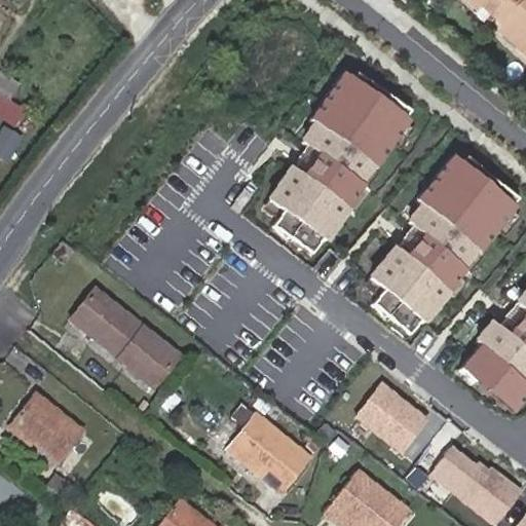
[(525,0),(499,0),(517,12),(525,0)]
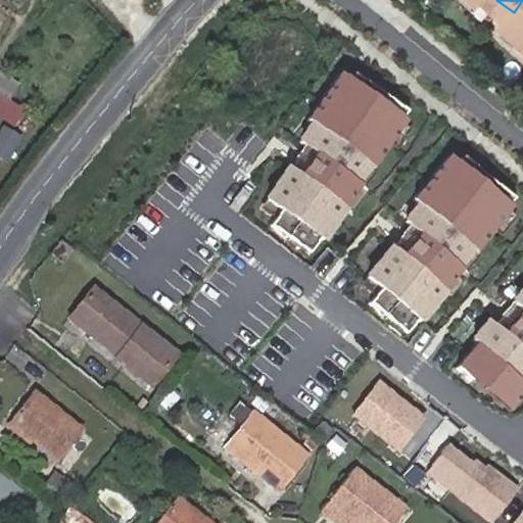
[(522,0),(514,12),(522,20),(522,0)]
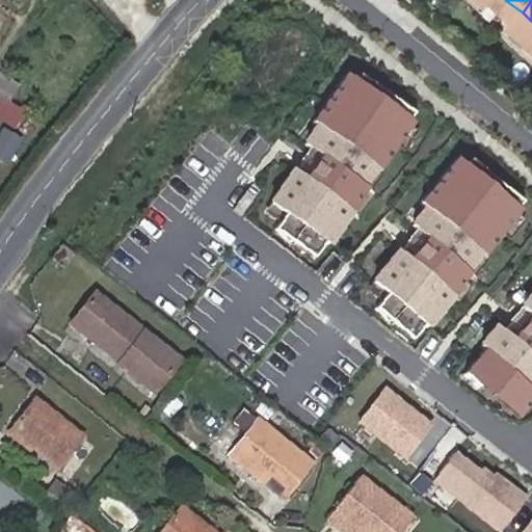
[(0,70),(0,117),(16,128),(27,111),(12,102),(22,85),(0,70)]
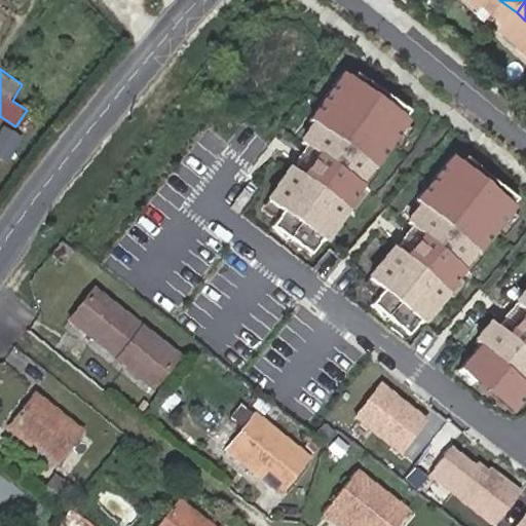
[(418,119),(348,72),(304,139),(324,151),(309,173),(295,163),(270,198),(334,242),(418,119)]
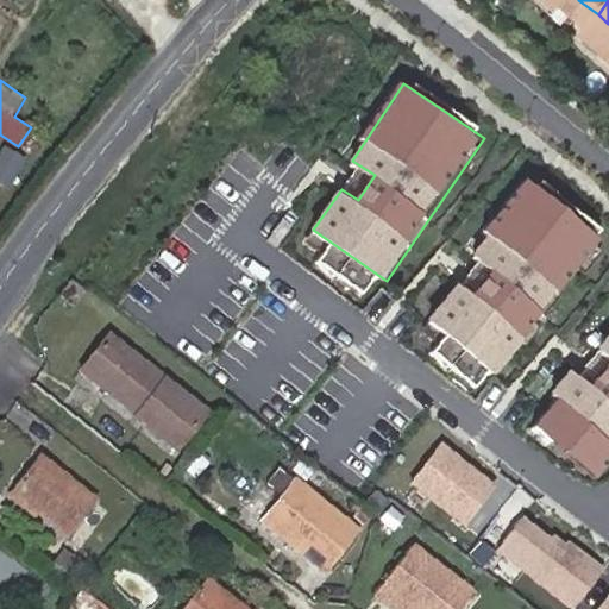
[(25,156),(4,144),(0,150),(0,179),(10,184),(25,156)]
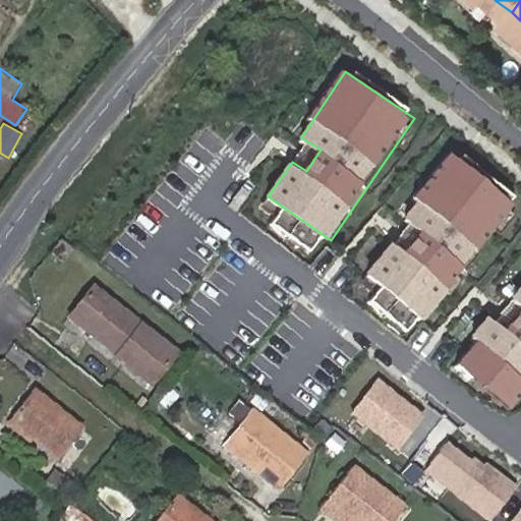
[(396,240),(367,273),(427,321),(517,205),(454,152),(419,196),(421,199),(405,220),(414,225),(401,244),(396,240)]
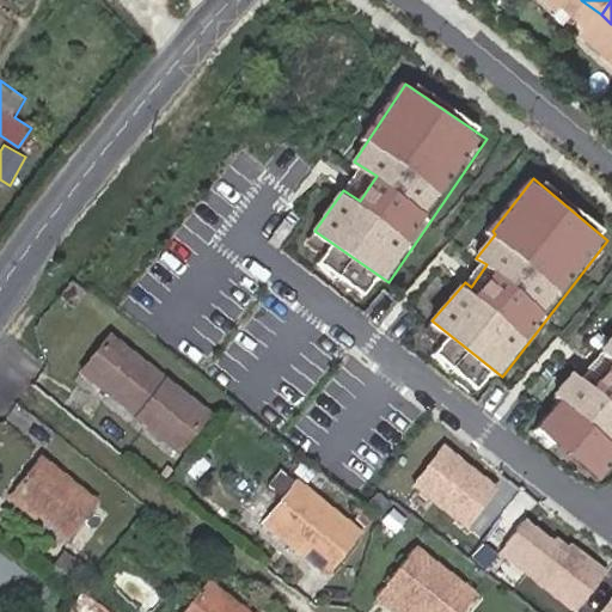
[(204,412),(105,334),(79,365),(135,409),(130,416),(175,451),(204,412)]
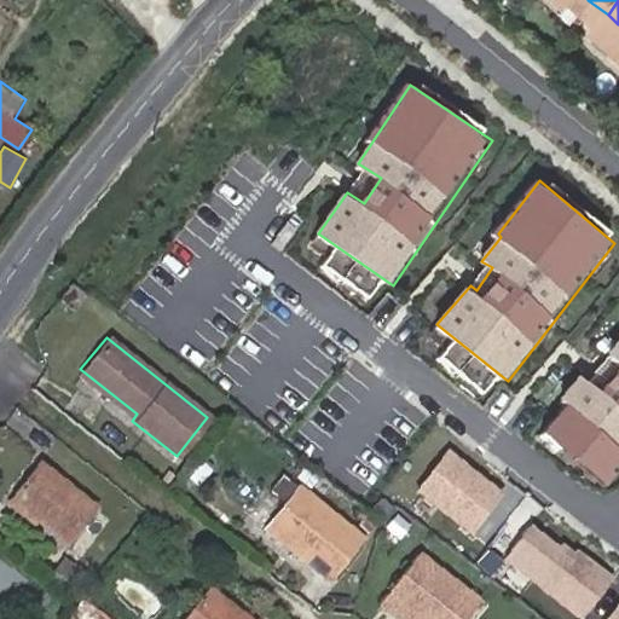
[(618,479),(618,343),(611,353),(613,357),(595,381),(585,374),(562,398),(570,403),(547,429),(612,487),(618,479)]
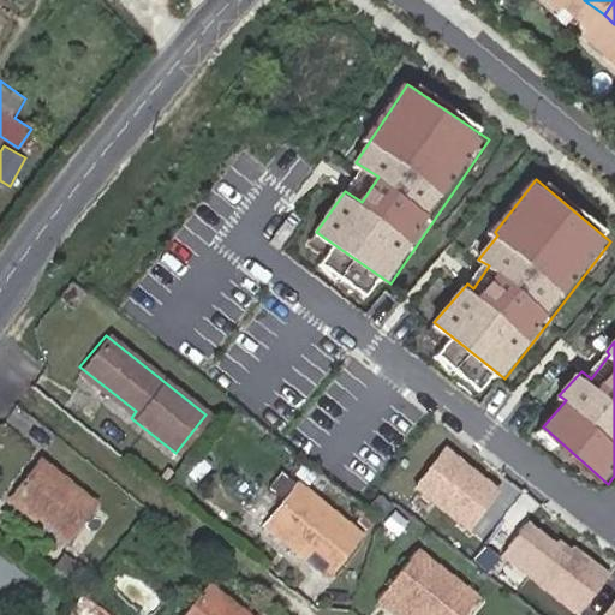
[(447,446),(415,487),(471,531),(506,490),(447,446)]
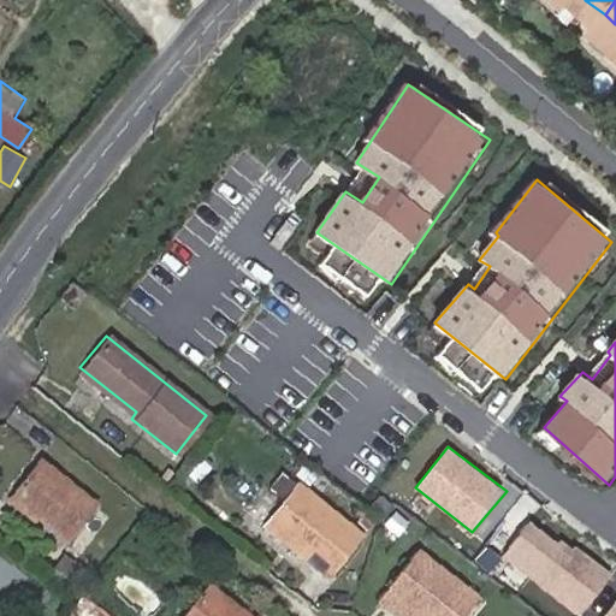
[(46,513),(41,519),(75,548),(105,508),(45,458),(21,491),(46,513)]
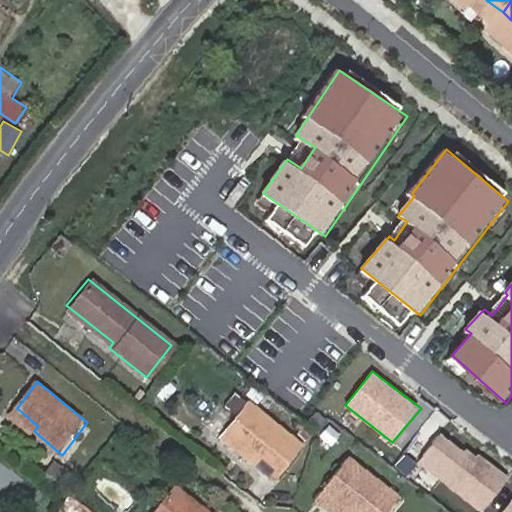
[(224,405),(237,415),(247,402),(235,392),(224,405)]
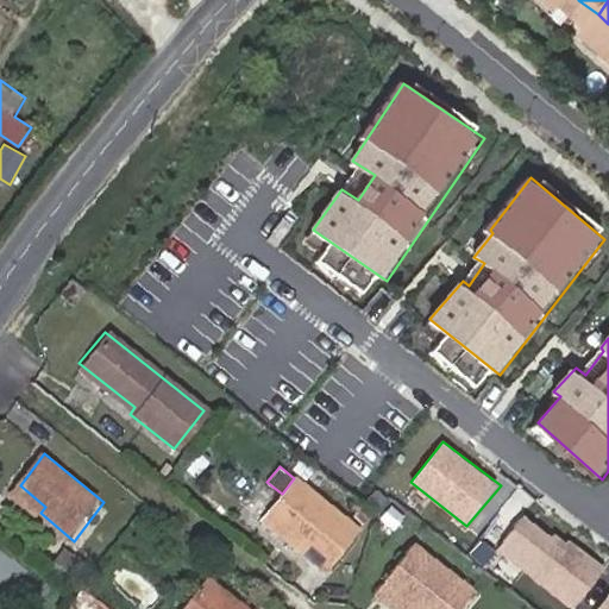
[(357,531),(294,478),(282,494),(262,519),(324,572),(357,531)]
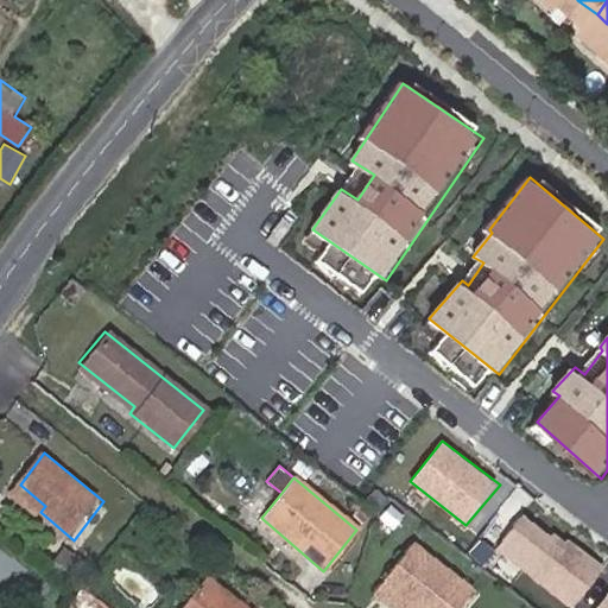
[(33,520),(40,512),(45,506),(20,485),(8,499),(33,520)]
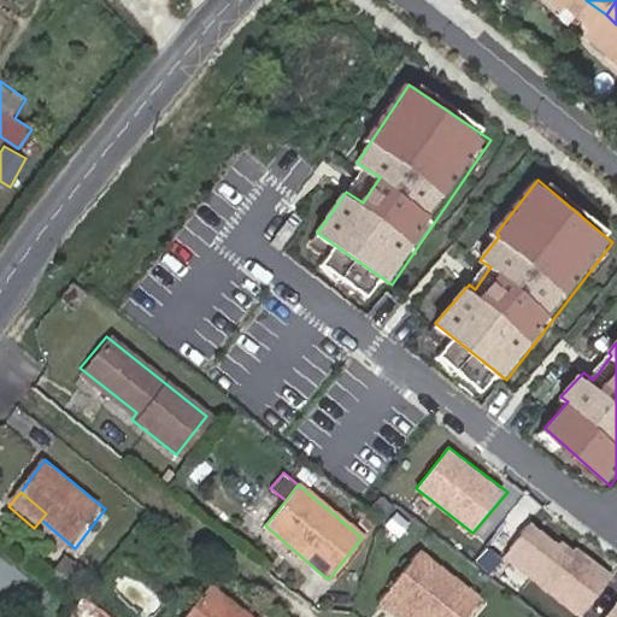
[(364,510),(356,522),(368,532),(377,519),(364,510)]
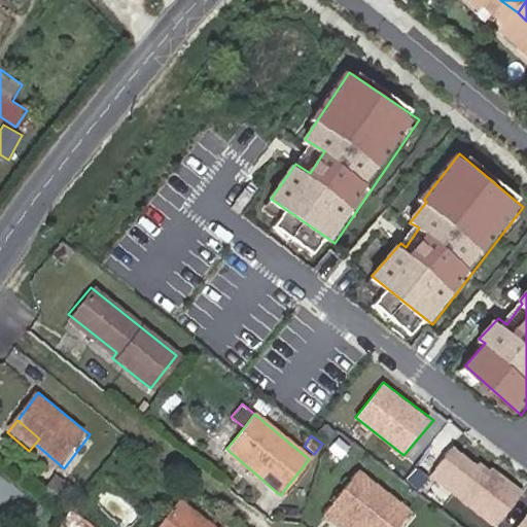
[(454,447),(430,476),(496,526),(524,492),(492,466),(490,468),(481,462),(479,464),(454,447)]
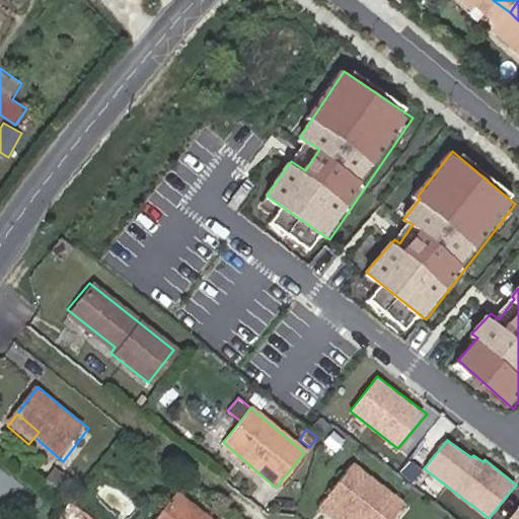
[(69,458),(58,472),(79,490),(90,476),(69,458)]
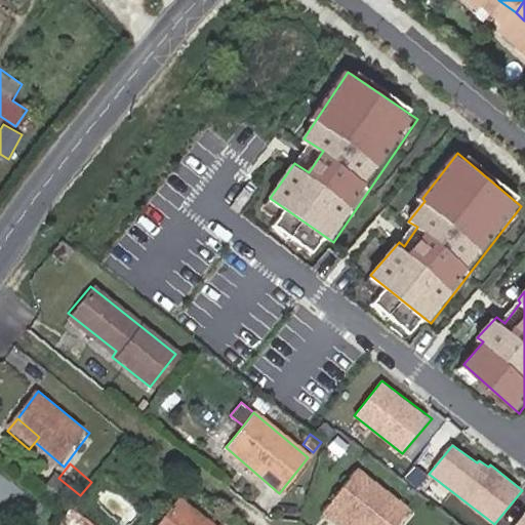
[(342,517),(353,524),(394,524),(406,510),(361,475),(326,516),(336,524),(342,517)]
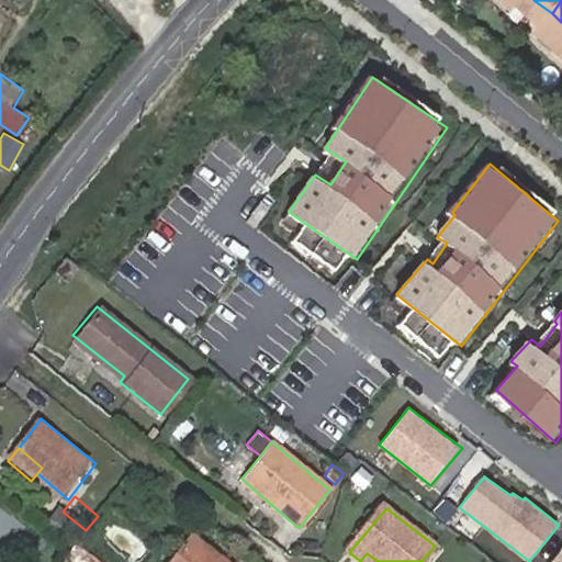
[(228,561),(195,531),(171,561),(228,561)]
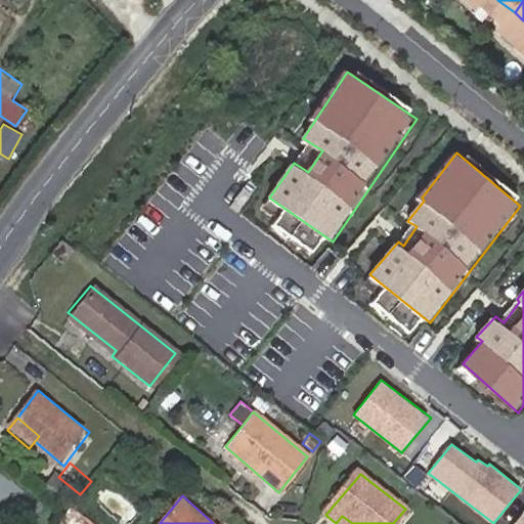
[(523,523),(523,512),(514,523),(523,523)]
